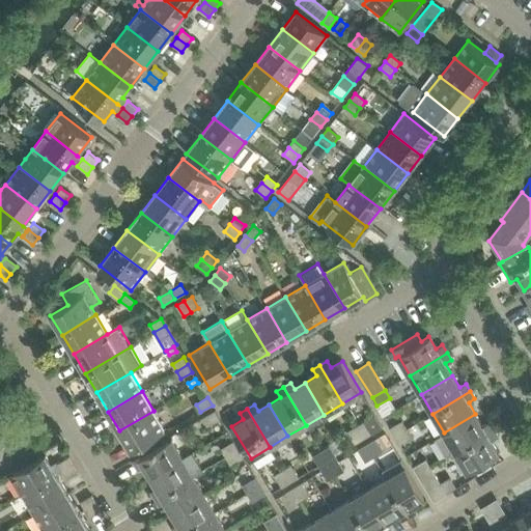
[(154,411),(119,430),(131,451),(165,430),(154,411)]
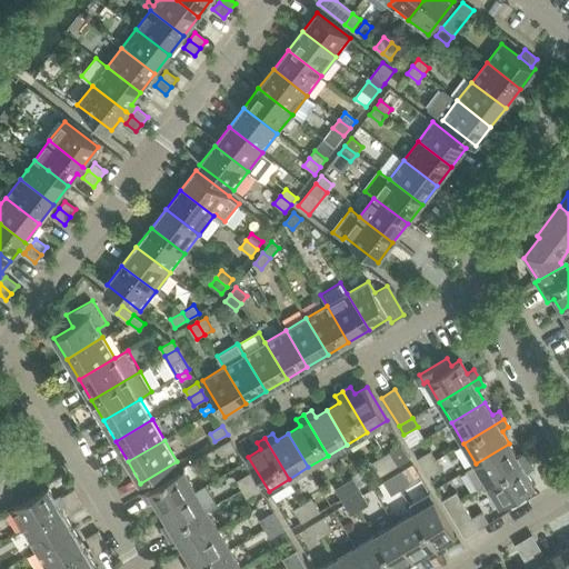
[(231,440),(218,448),(222,457),(236,449),(231,440)]
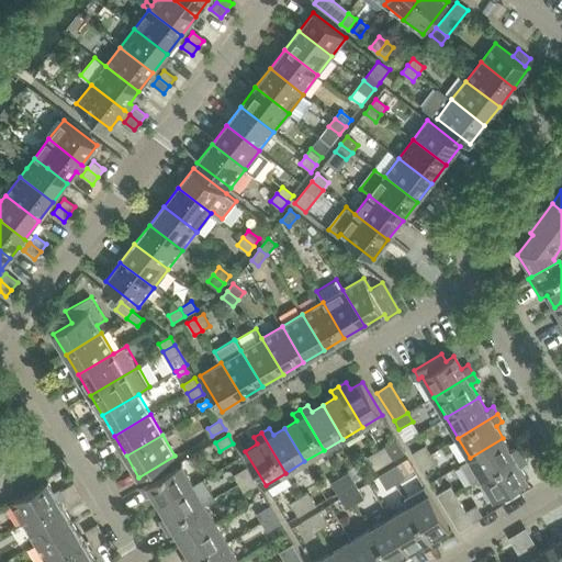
[(482,479),(521,454),(517,447),(510,451),(503,438),(470,458),(462,463),(473,482),(482,478),(482,479)]
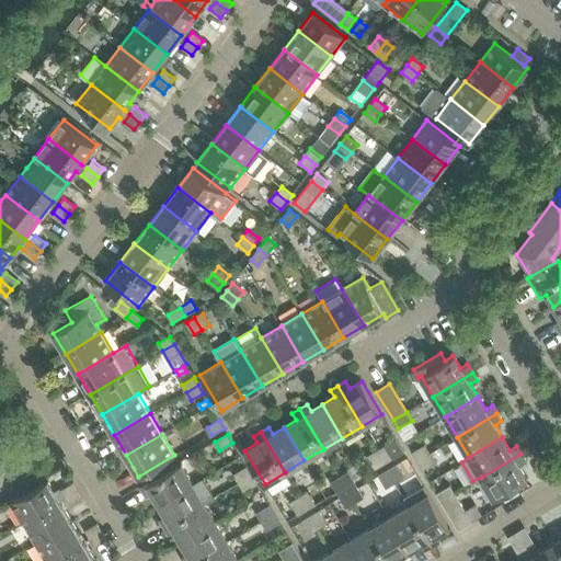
[(384,465),(392,459),(405,451),(398,438),(376,451),(384,465)]
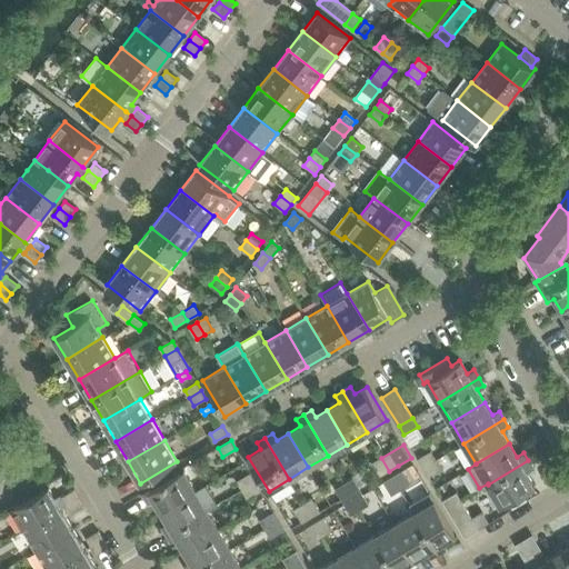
[(423,468),(437,459),(432,451),(418,459),(423,468)]
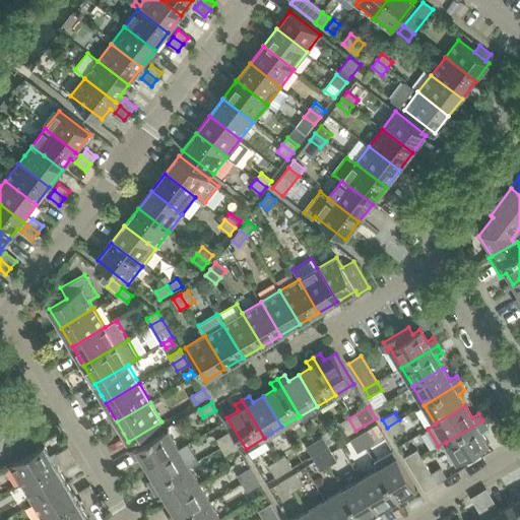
[(347,435),(355,431),(348,418),(340,423),(347,435)]
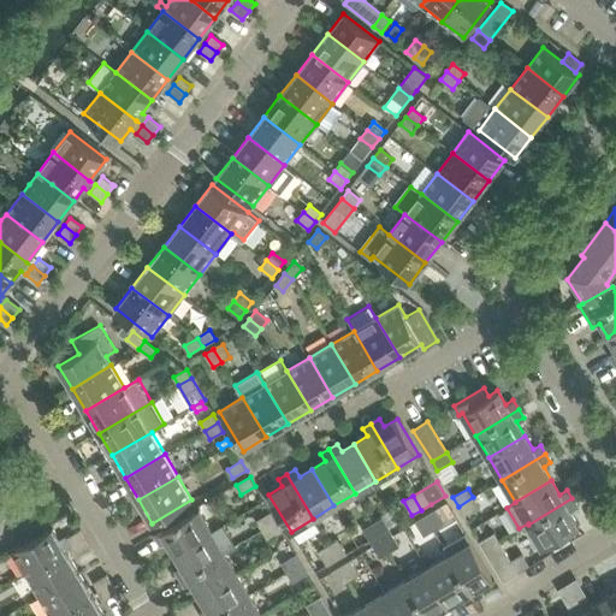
[(473,497),(458,507),(463,516),(479,507),(473,497)]
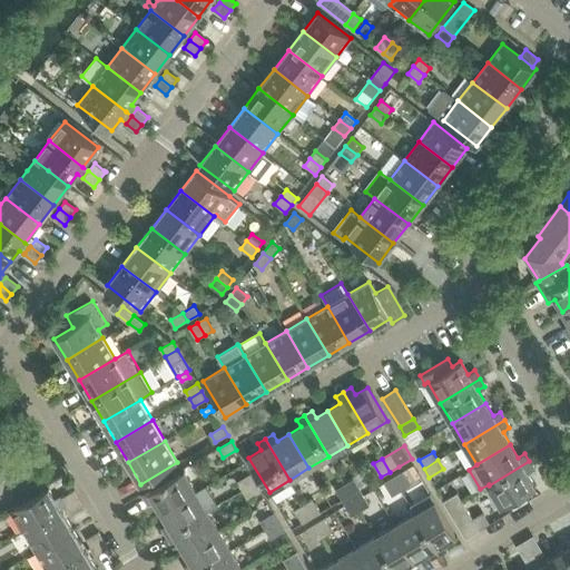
[(529,461),(489,485),(502,507),(536,487),(528,473),(534,469),(529,461)]
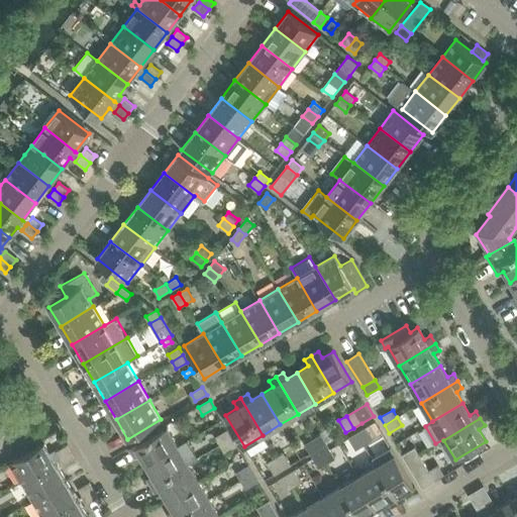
[(146,464),(178,446),(167,427),(129,449),(134,457),(140,454),(146,464)]
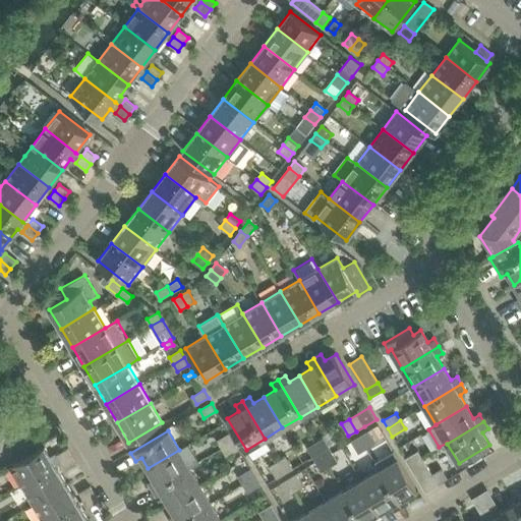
[(359,437),(366,449),(374,444),(367,431),(359,437)]
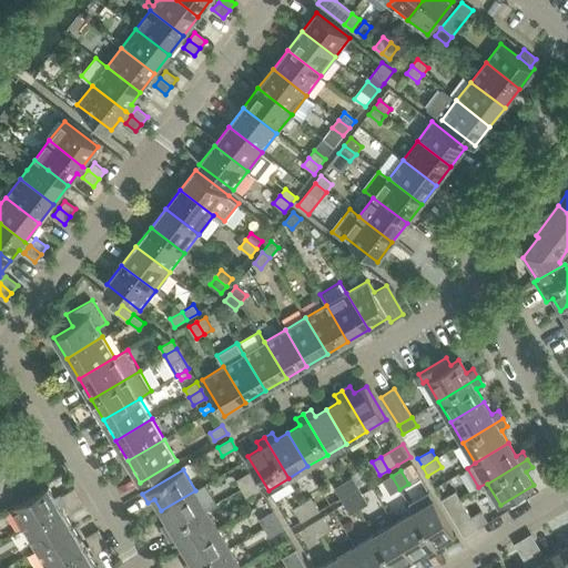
[(242,489),(255,482),(250,473),(236,480),(242,489)]
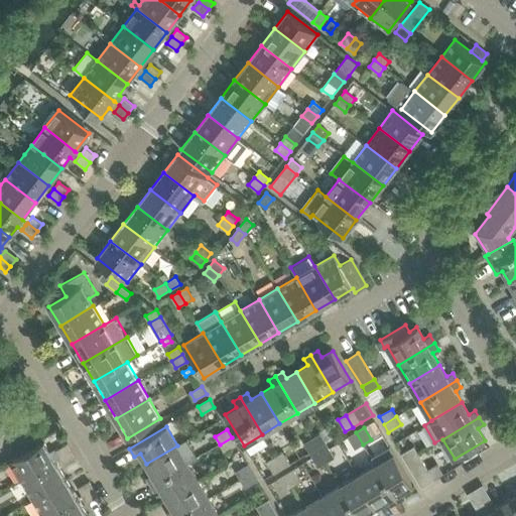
[(355,448),(363,444),(356,432),(349,436),(355,448)]
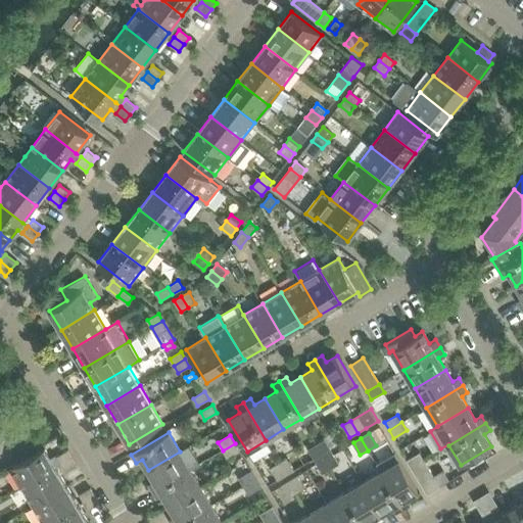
[(324,457),(332,452),(325,439),(317,444),(324,457)]
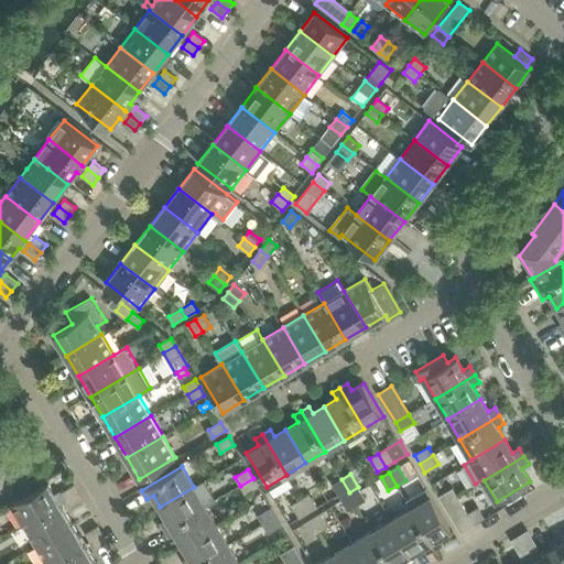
[(253,478),(240,486),(246,495),(259,487),(253,478)]
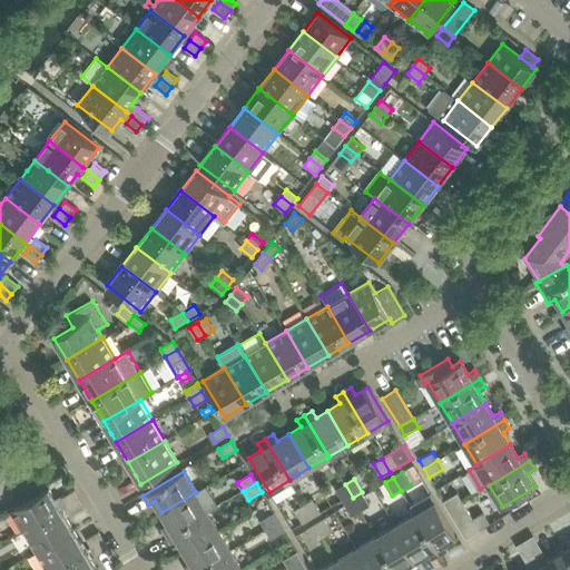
[(344,503),(353,498),(345,484),(336,490),(344,503)]
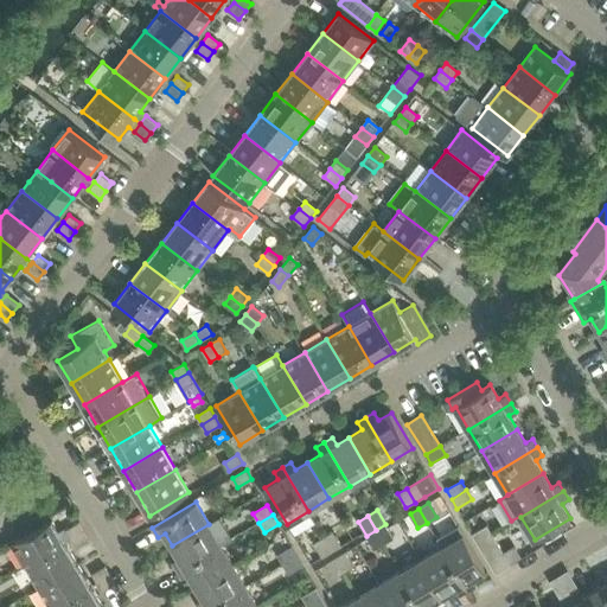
[(222,544),(221,543),(232,536),(221,517),(209,524),(172,545),(180,557),(172,562),(178,570),(222,544)]
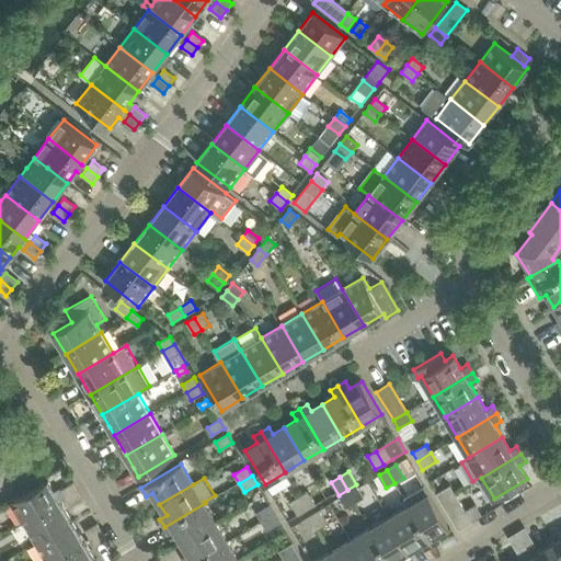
[(60,502),(67,499),(61,490),(56,493),(48,481),(12,502),(24,523),(60,502)]
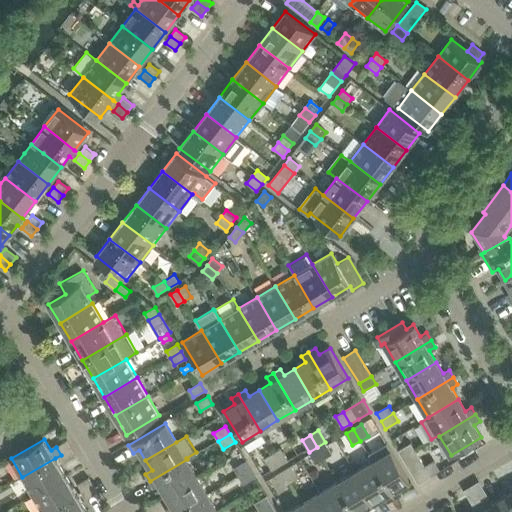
[(67,441),(56,447),(61,455),(71,448),(67,441)]
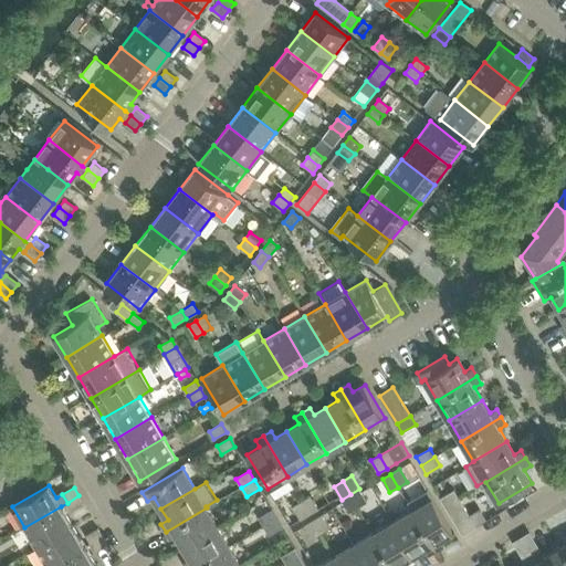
[(350,494),(358,507),(367,502),(359,489),(350,494)]
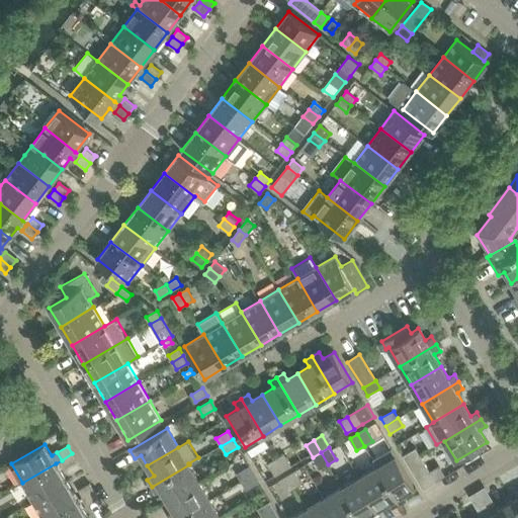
[(414,487),(396,455),(397,455),(392,447),(373,458),(378,466),(377,466),(400,504),(407,500),(403,493),(414,487)]
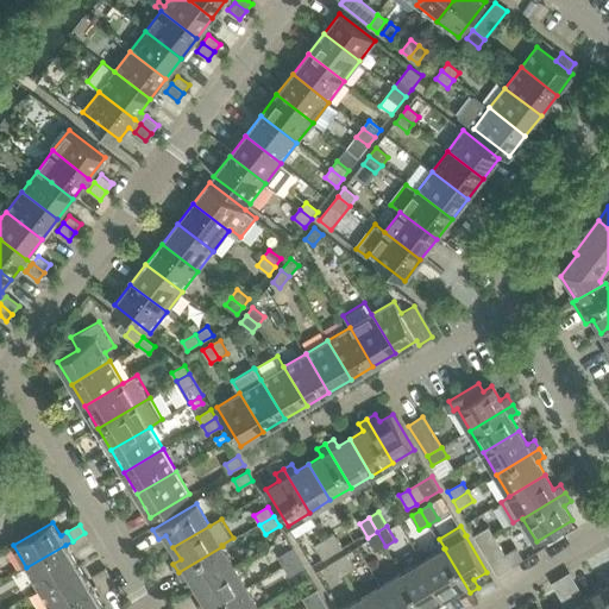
[(479,545),(495,537),(489,527),(475,537),(479,545)]
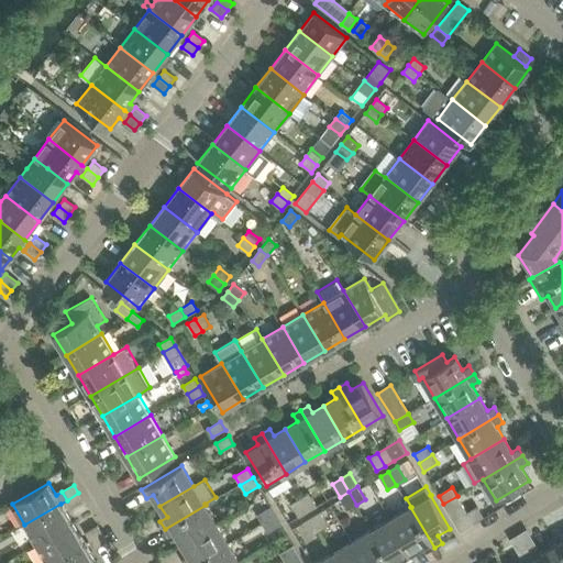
[(348,509),(356,505),(349,492),(340,497),(348,509)]
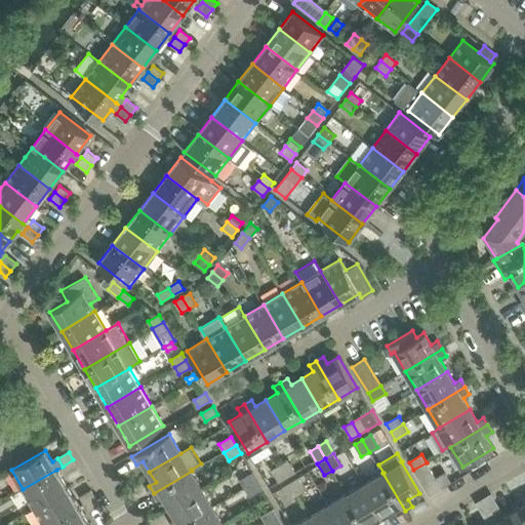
[(73,459),(63,467),(67,474),(78,467),(73,459)]
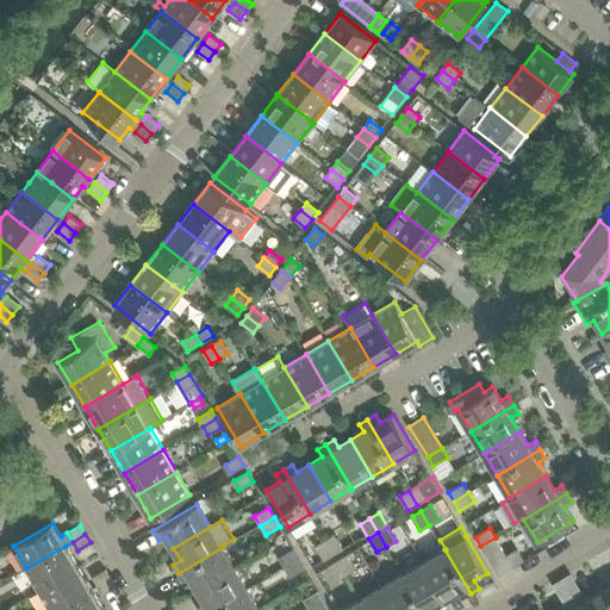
[(325,541),(334,554),(343,548),(335,535),(325,541)]
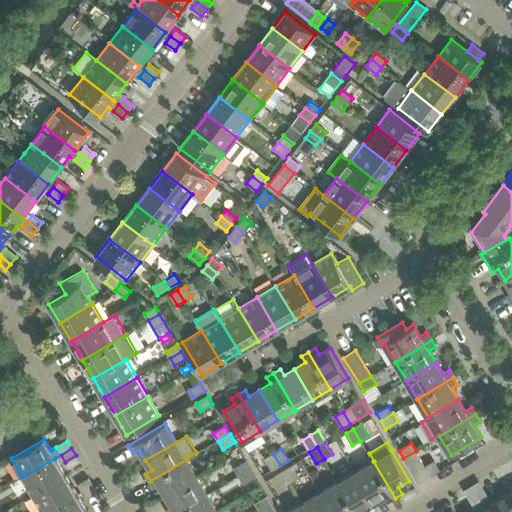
[(431,477),(431,476),(416,451),(403,458),(419,484),(431,477)]
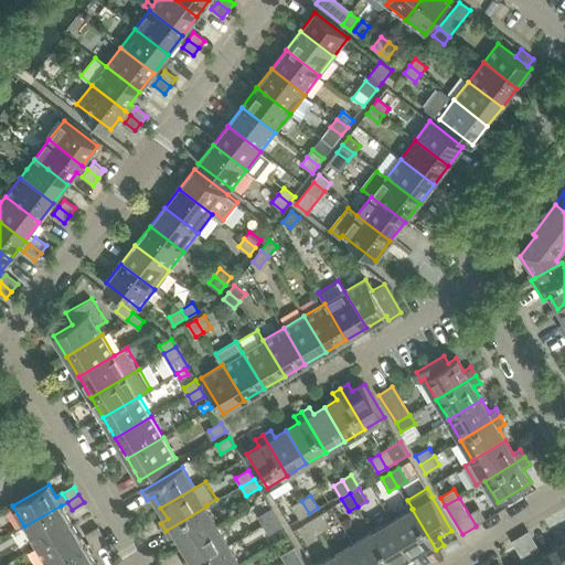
[(300,519),(309,513),(301,501),(292,505),(300,519)]
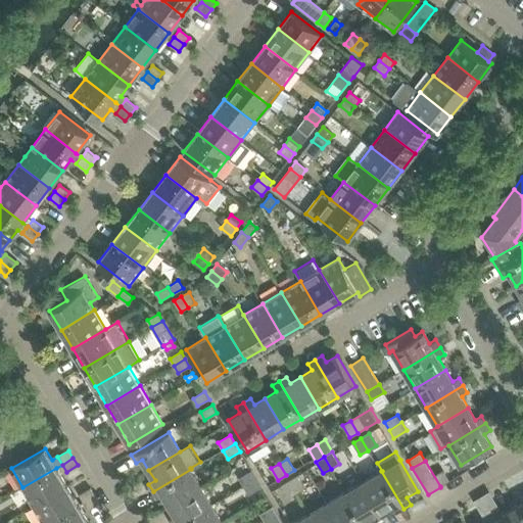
[(34,507),(67,486),(56,468),(22,487),(34,507)]
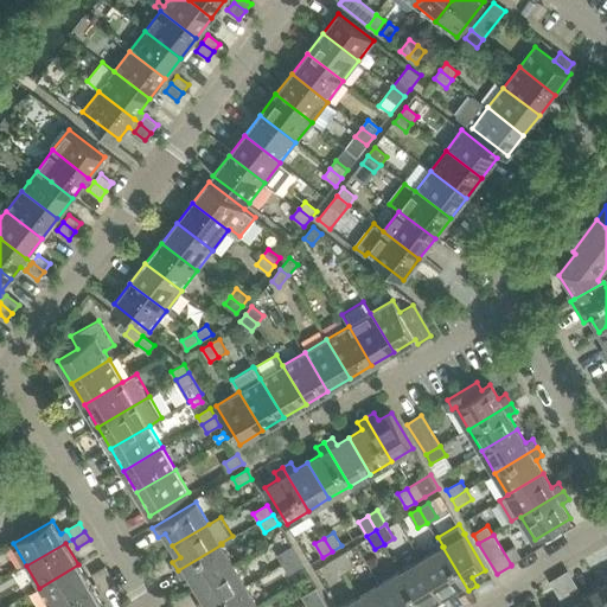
[(197,587),(234,564),(222,544),(178,570),(183,579),(190,575),(197,587)]
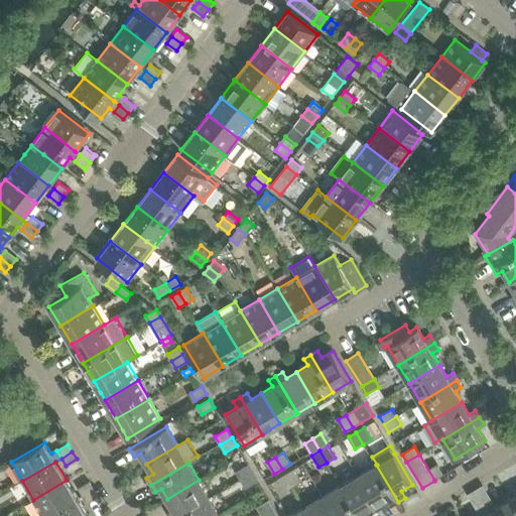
[(241,480),(253,473),(248,465),(236,472),(241,480)]
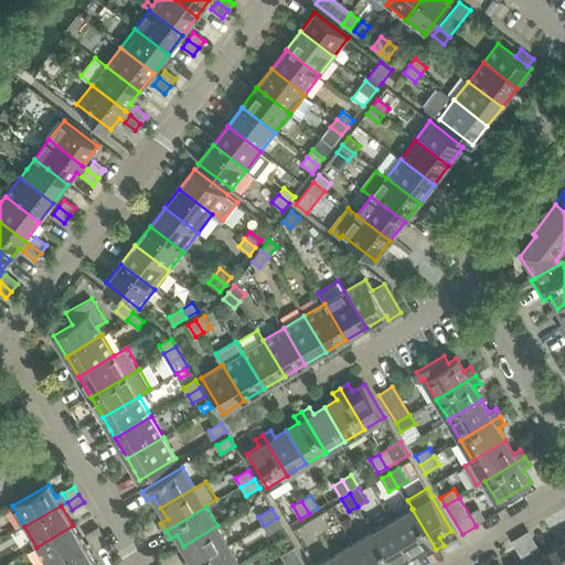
[(428,555),(436,550),(412,509),(392,521),(413,554),(424,547),(428,555)]
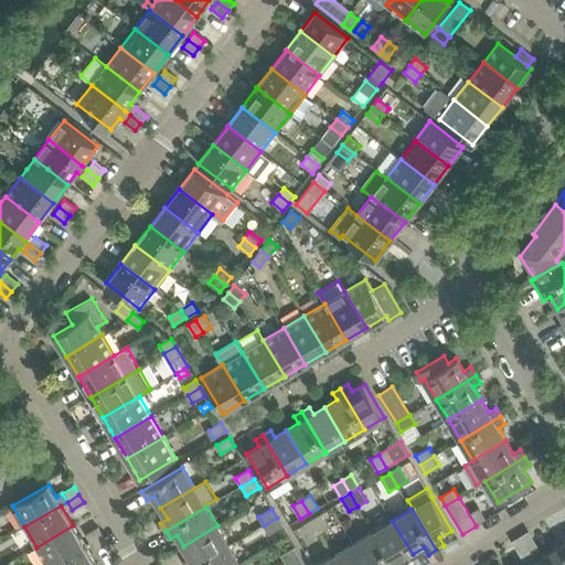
[(312,520),(320,532),(330,528),(321,514),(312,520)]
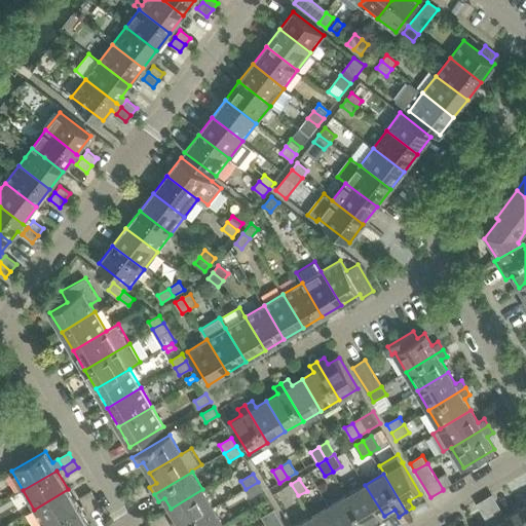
[(258,482),(246,489),(251,497),(262,490),(258,482)]
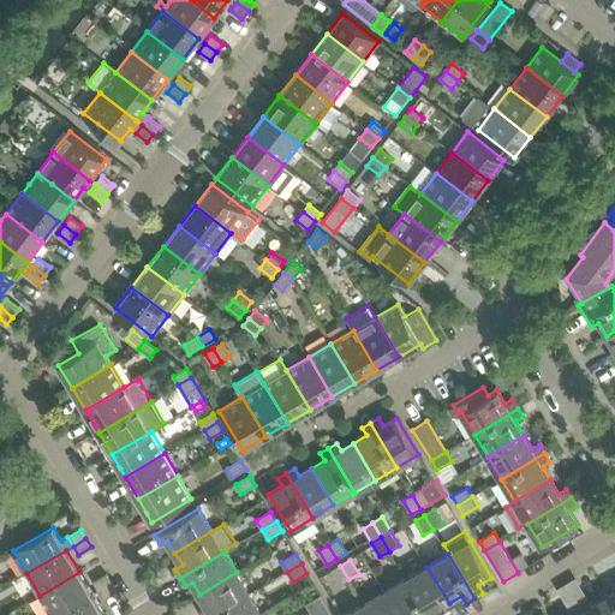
[(340,585),(348,579),(340,566),(332,571),(340,585)]
